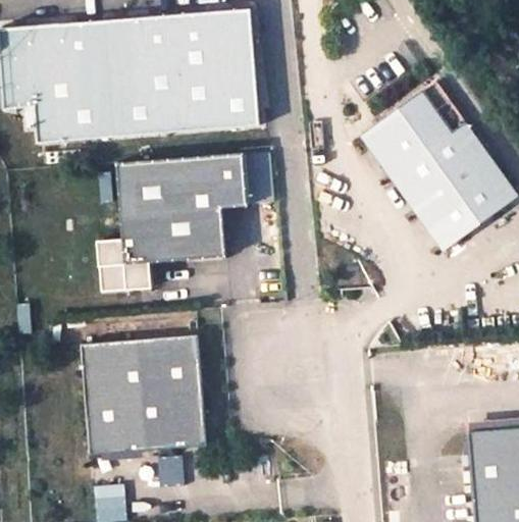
[(250,9),(0,28),(0,82),(2,109),(33,107),(36,143),(259,125),(250,9)]
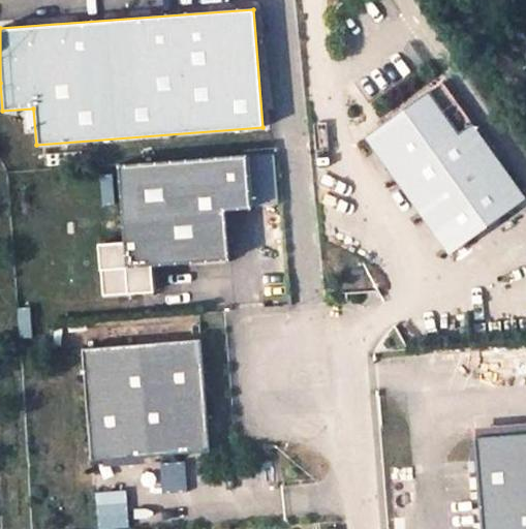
[(426,93),(363,137),(447,255),(524,199),(471,125),(457,135),(426,93)]
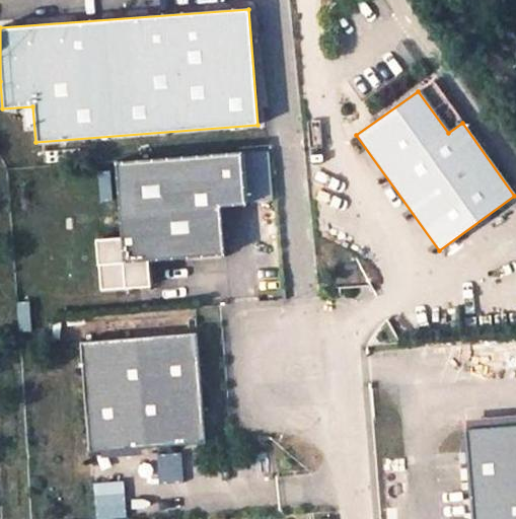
[(242,151),(115,161),(121,237),(95,239),(99,290),(150,286),(148,261),(223,254),(220,206),(245,204),(242,151)]
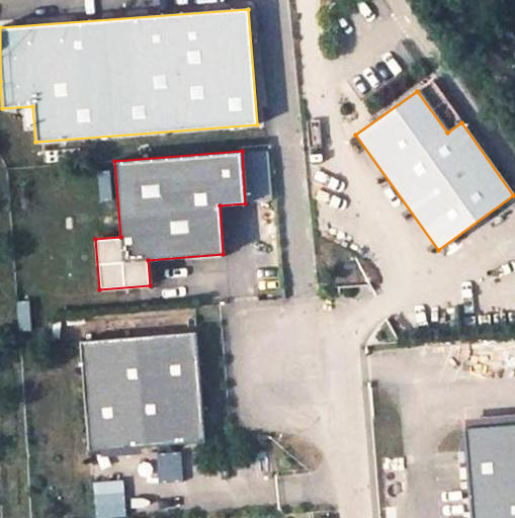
[(271,198),(268,155),(251,156),(254,199),(271,198)]
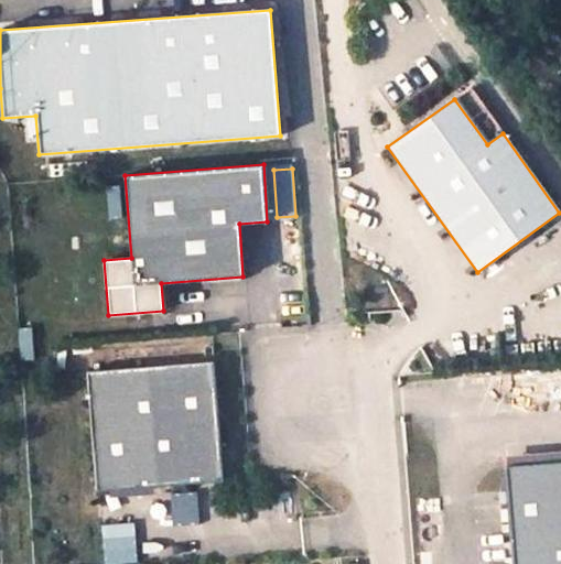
[(213,362),(85,371),(94,490),(105,489),(143,487),(222,480),(213,362)]
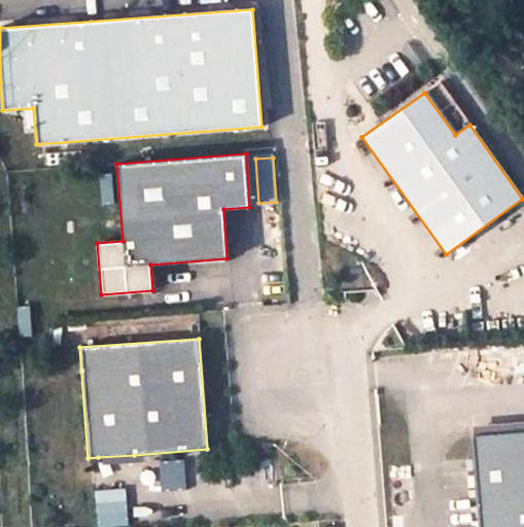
[(468,434),(470,434),(523,430),(523,420),(467,424),(468,434)]
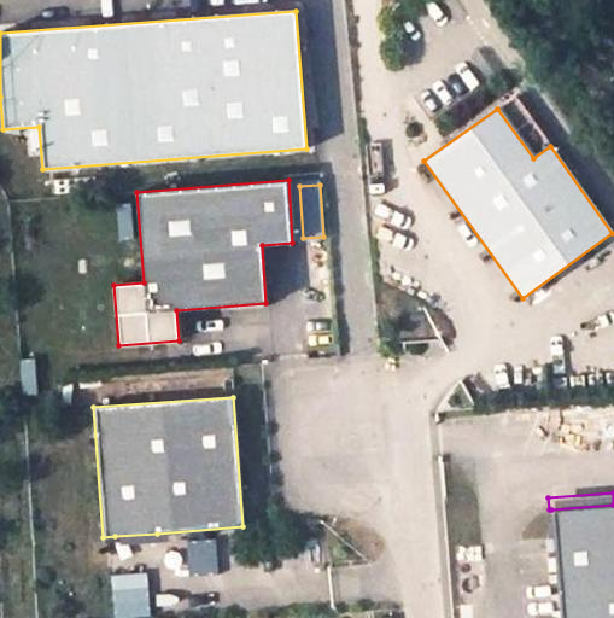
[(613,617),(613,505),(551,509),(559,617),(613,617)]
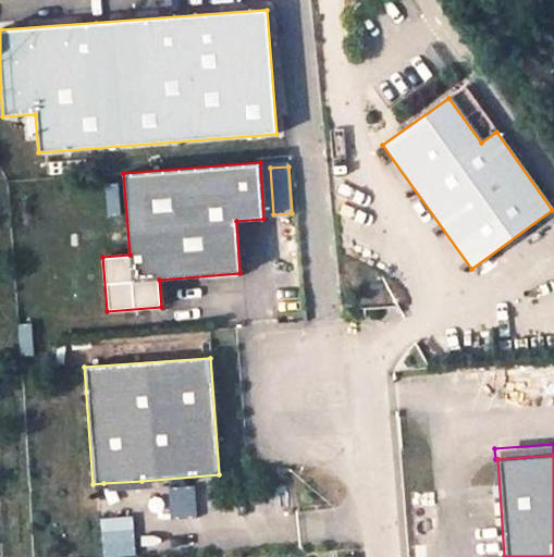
[(142,481),(103,483),(105,492),(143,489),(142,481)]
